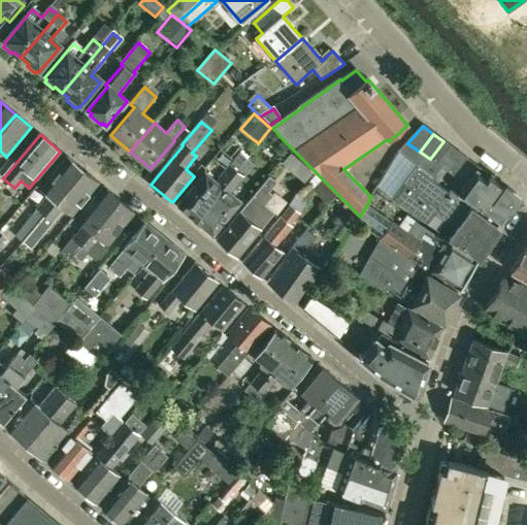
[(438,165),(452,148),(443,141),(430,159),(438,165)]
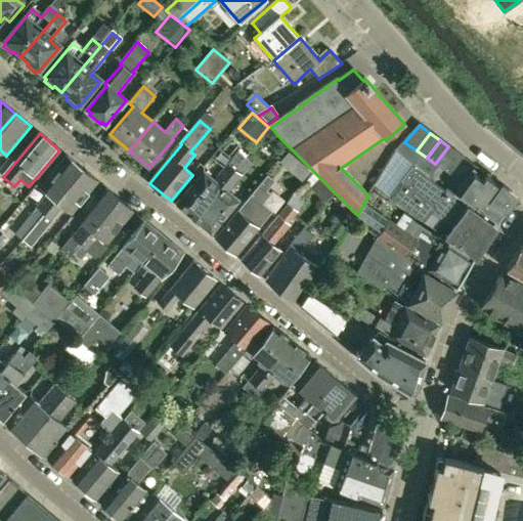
[(427,158),(417,150),(404,142),(396,152),(430,177),(438,167),(435,164),(427,158)]
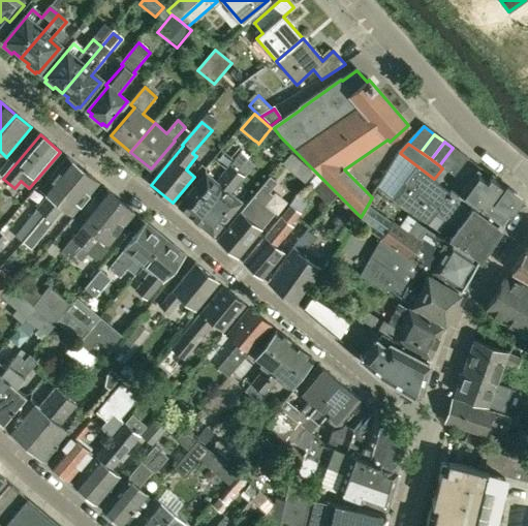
[(453,148),(439,165),(442,168),(446,172),(460,154),(453,148)]
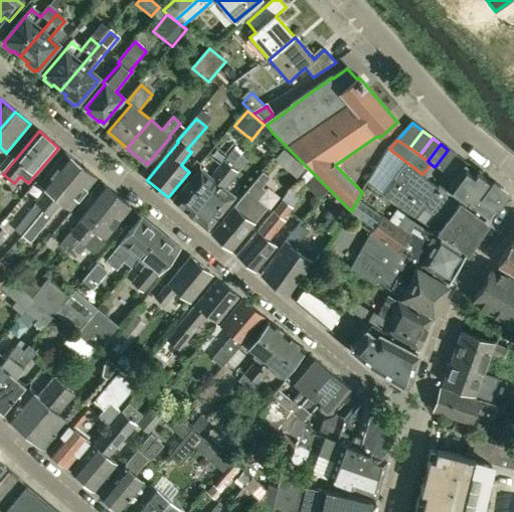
[(295,157),(287,149),(279,158),(287,165),(295,157)]
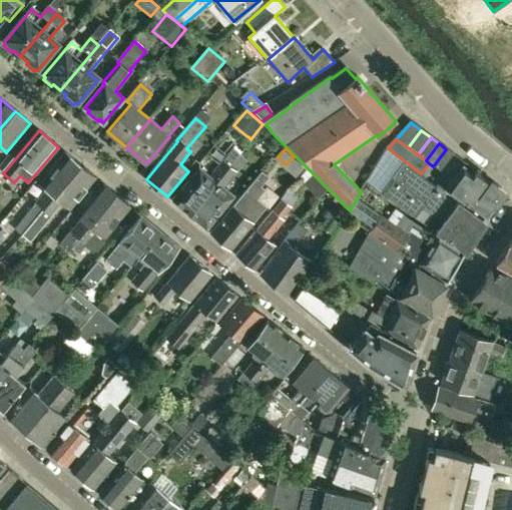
[(446,149),(433,166),(441,171),(454,154),(446,149)]
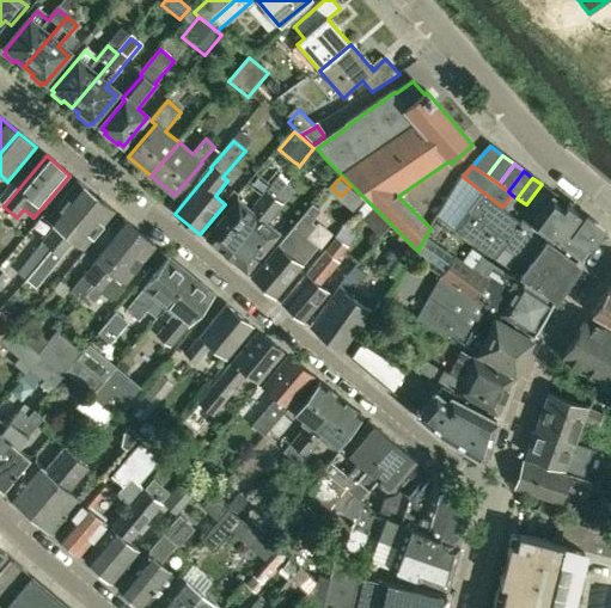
[(227,257),(287,186),(279,179),(251,212),(238,202),(206,240),(227,257)]
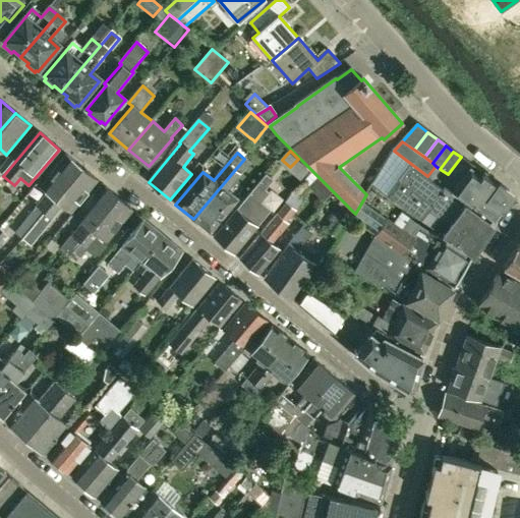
[(23,238),(81,168),(66,156),(41,186),(48,192),(15,232),(23,238)]
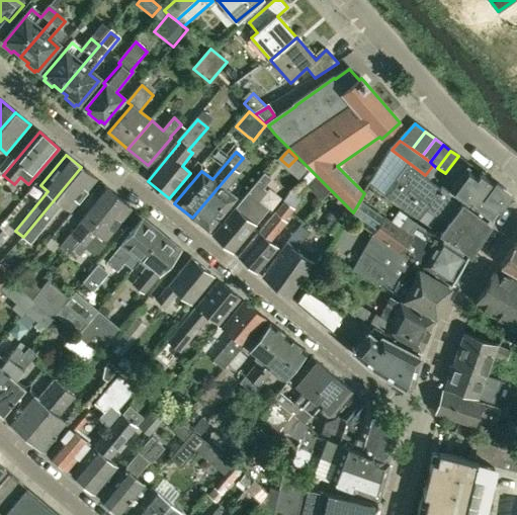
[(234,181),(240,175),(249,163),(243,158),(192,218),(209,233),(245,190),(234,181)]
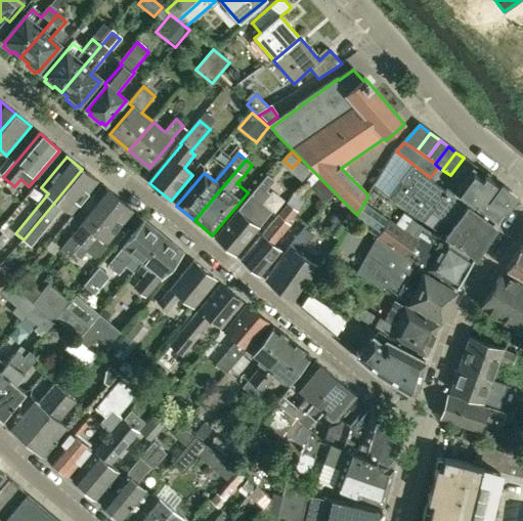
[(300,160),(292,168),(304,180),(312,172),(300,160)]
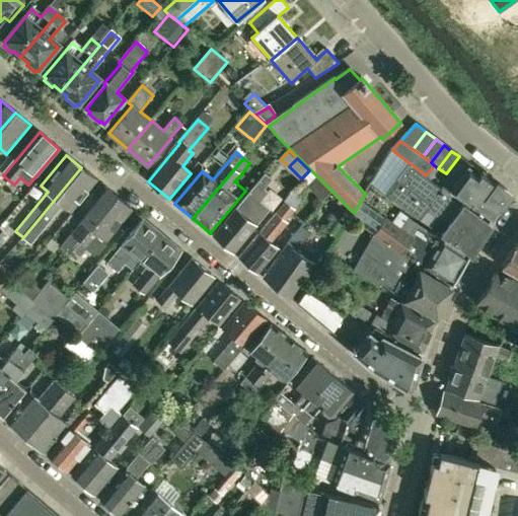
[(30,244),(52,219),(63,205),(71,211),(96,180),(81,167),(23,237),(30,244)]
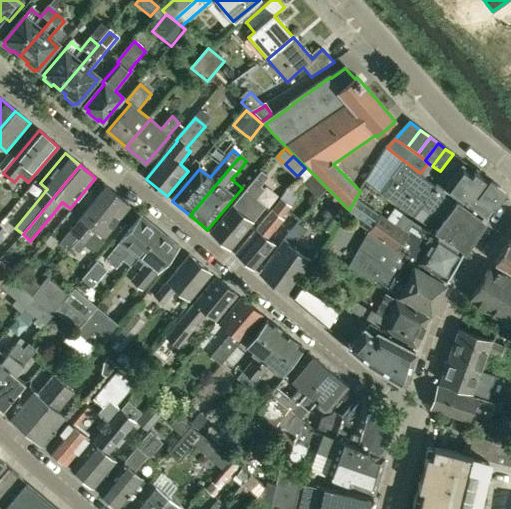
[(416,220),(422,211),(442,224),(469,244),(483,222),(460,205),(462,204),(447,193),(446,195),(439,189),(437,192),(405,168),(384,196),(416,220)]
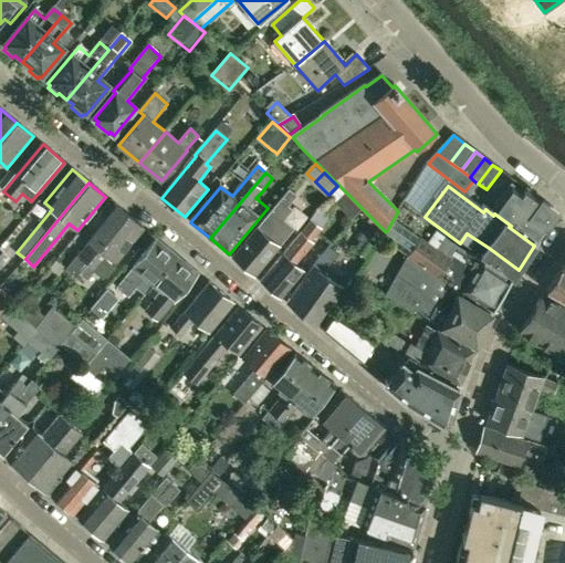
[(513,222),(537,240),(555,217),(554,210),(527,190),(523,195),(512,186),(493,212),(494,214),(511,226),(513,222)]
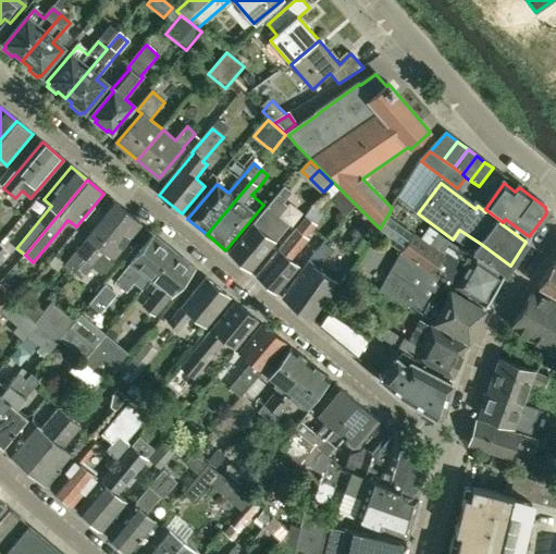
[(251,272),(275,244),(289,225),(280,218),(288,208),(284,204),(292,194),(284,187),(271,205),(230,254),(251,272)]
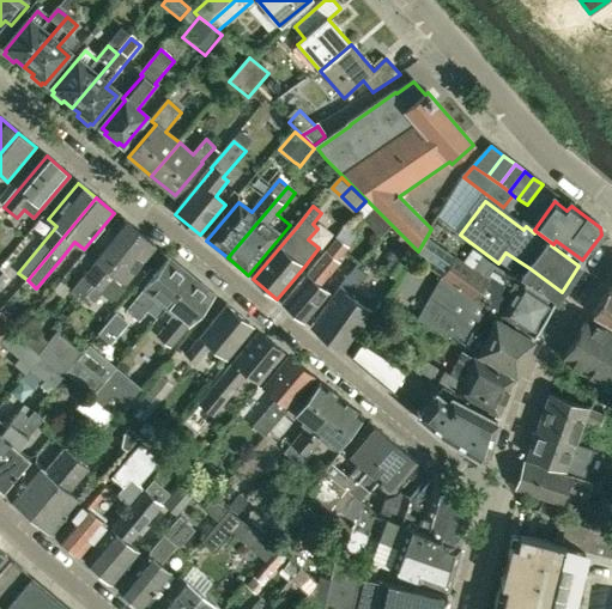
[(80,302),(86,294),(138,232),(120,217),(89,254),(98,261),(84,279),(83,276),(70,293),(80,302)]
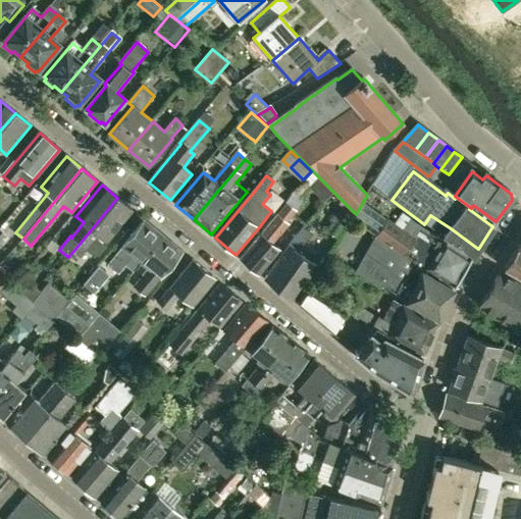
[(81,258),(87,250),(95,257),(134,211),(117,198),(73,251),(81,258)]
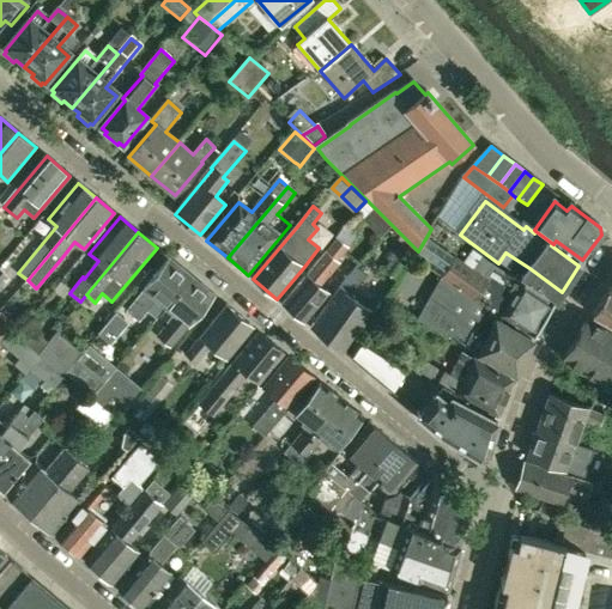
[(419,253),(418,251),(406,239),(382,273),(398,285),(419,253)]
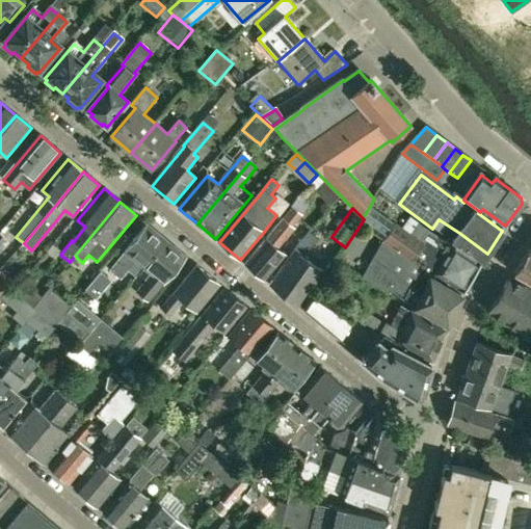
[(279,248),(295,229),(304,218),(293,209),(267,240),(267,239),(246,264),(265,280),(286,255),(279,248)]
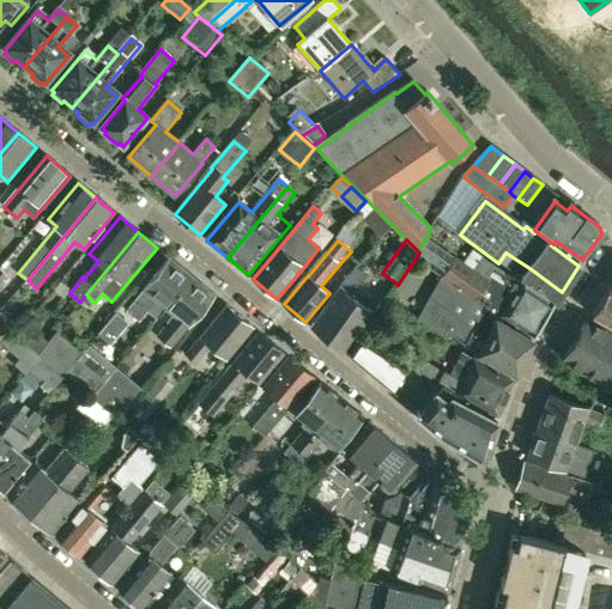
[(455,260),(442,278),(490,311),(491,309),(534,338),(556,302),(483,255),(472,270),(455,260)]
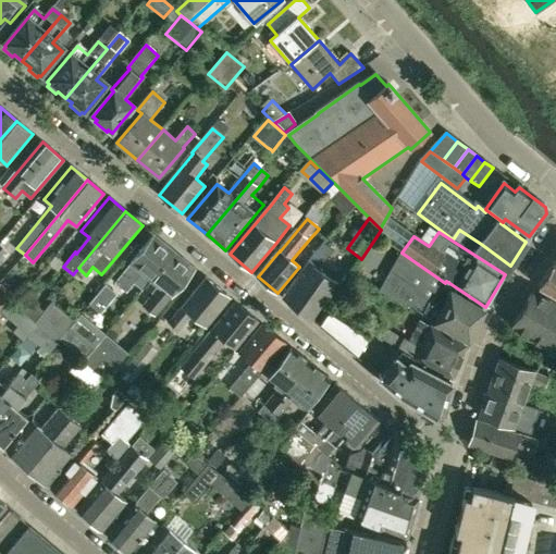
[(143,292),(151,281),(175,253),(155,236),(115,284),(127,294),(134,284),(143,292)]
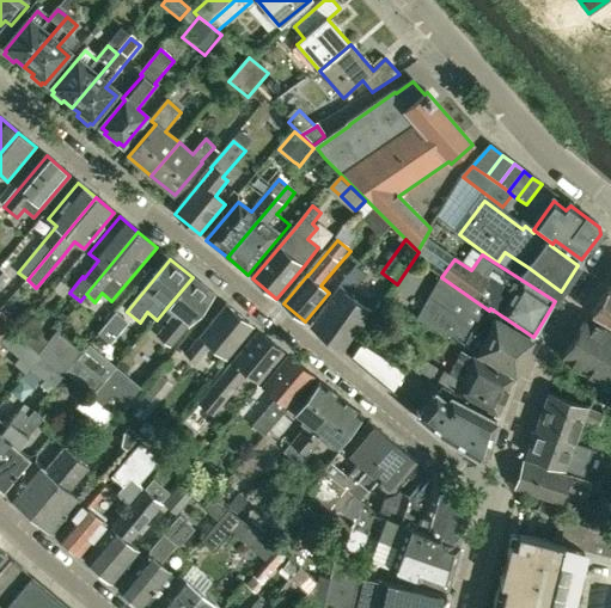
[(0,289),(11,276),(2,269),(0,271),(0,289)]
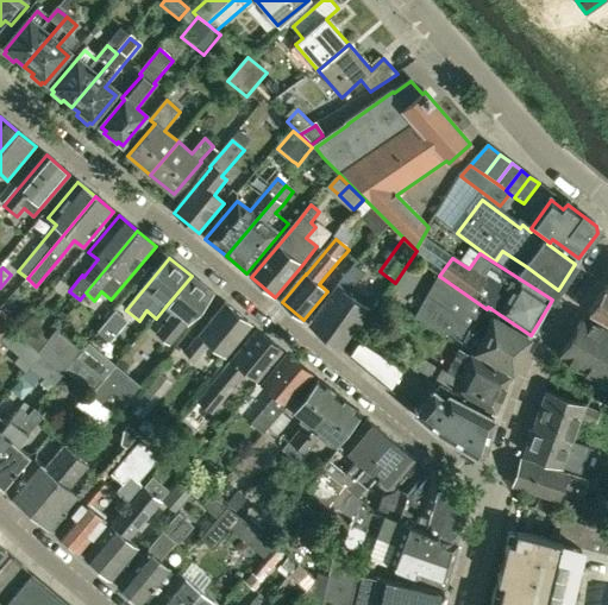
[(337,288),(309,326),(340,350),(340,351),(342,352),(370,312),(349,296),(365,275),(355,268),(338,288),(337,288)]
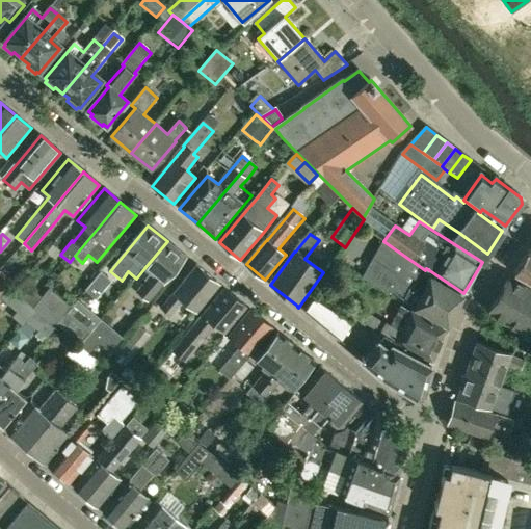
[(167,241),(144,268),(153,275),(137,293),(149,302),(186,257),(167,241)]
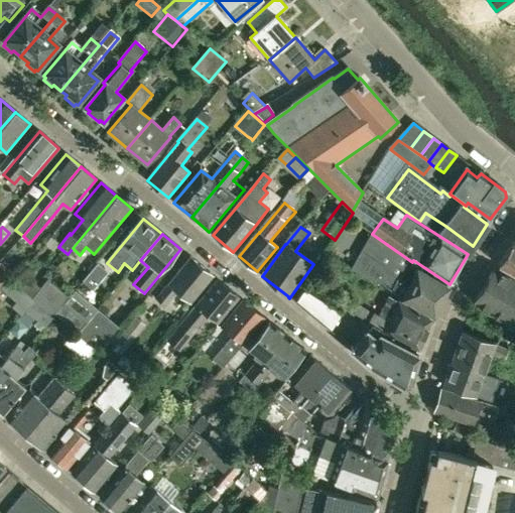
[(404,298),(434,315),(447,288),(410,265),(412,262),(372,234),(360,258),(352,270),(377,285),(392,292),(393,291),(404,298)]
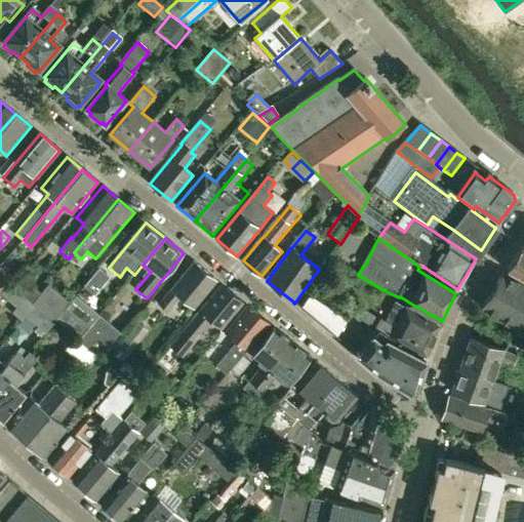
[(523,252),(521,250),(507,271),(523,281),(523,252)]
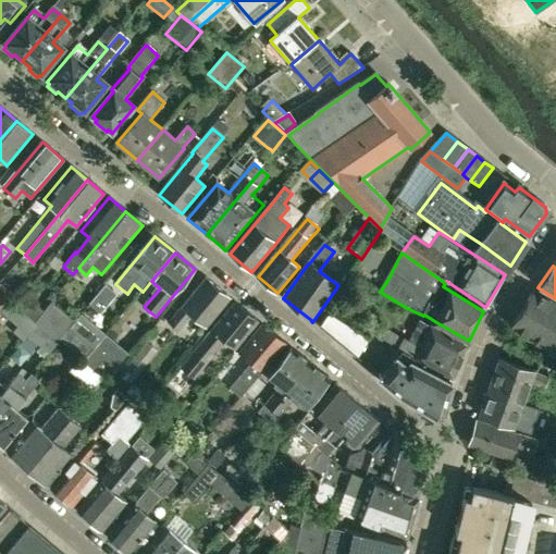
[(230,298),(207,279),(169,324),(178,332),(192,316),(207,327),(230,298)]
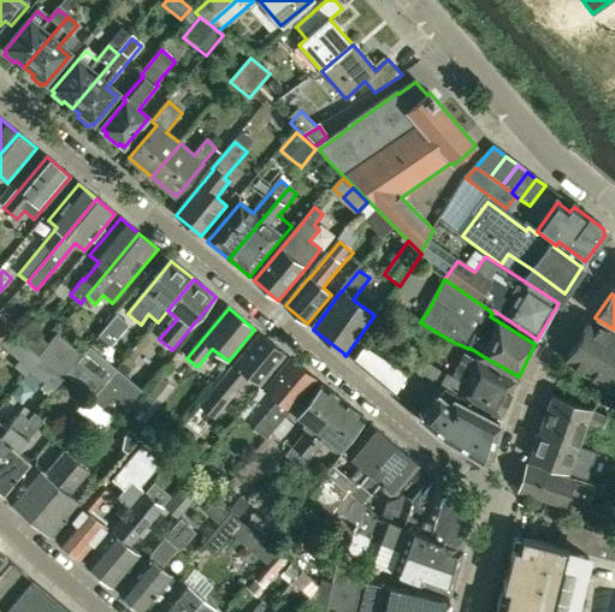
[(99,336),(110,344),(111,345),(126,326),(114,316),(99,336)]
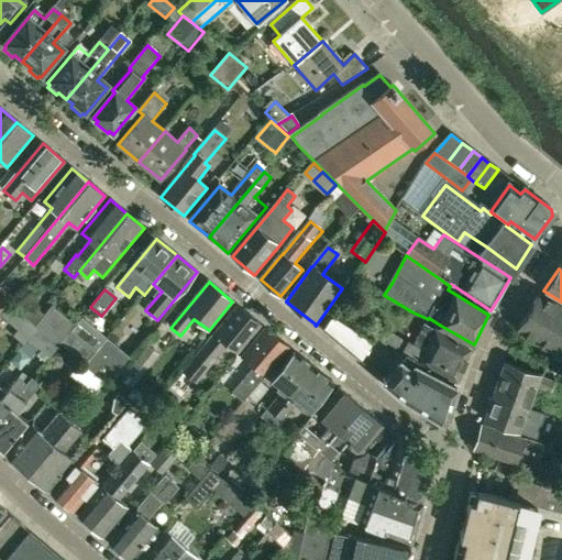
[(519,332),(557,354),(561,344),(561,307),(540,295),(519,332)]
